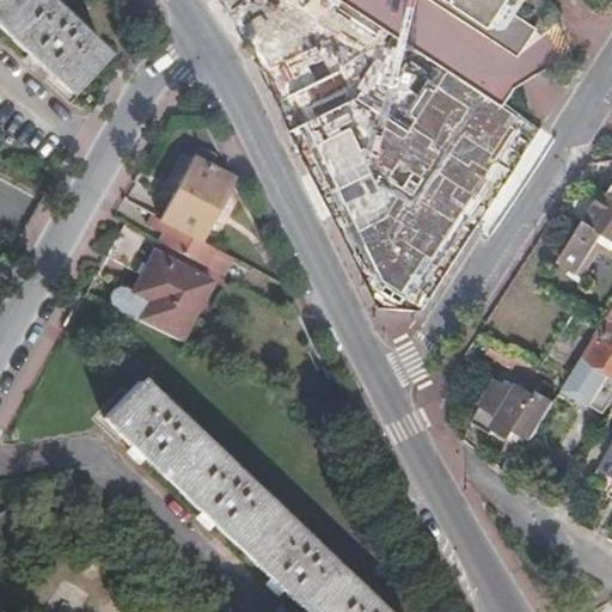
[(0,0),(0,35),(71,98),(111,54),(50,0),(0,0)]
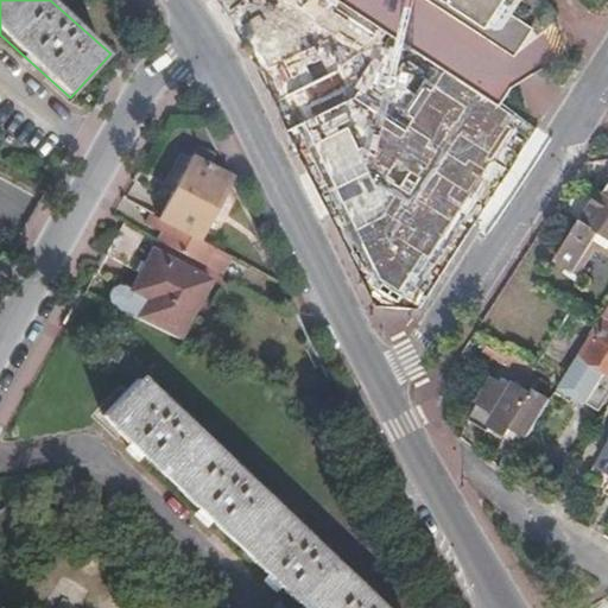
[(486,156),(512,115),(443,70),(400,137),(379,124),(384,116),(354,97),(377,62),(280,0),(216,0),(240,35),(274,105),(291,97),(381,283),(400,295),(412,277),(417,279),(468,196),(467,192),(476,177),(480,177),(491,159),(486,156)]
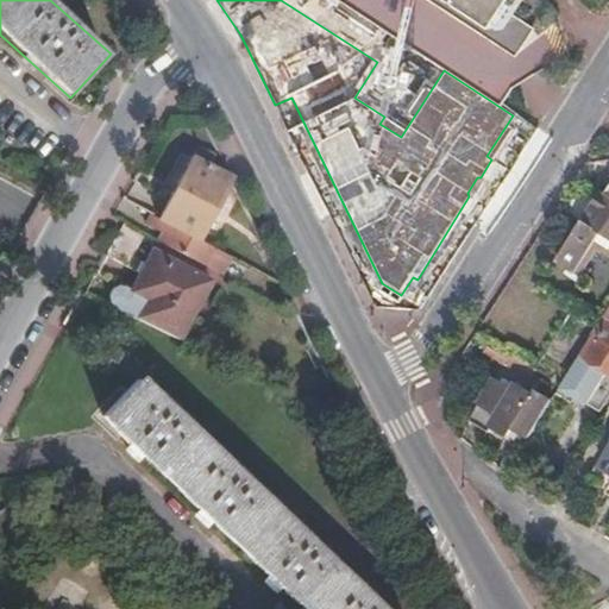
[(453,0),(497,29),(516,0),(453,0)]
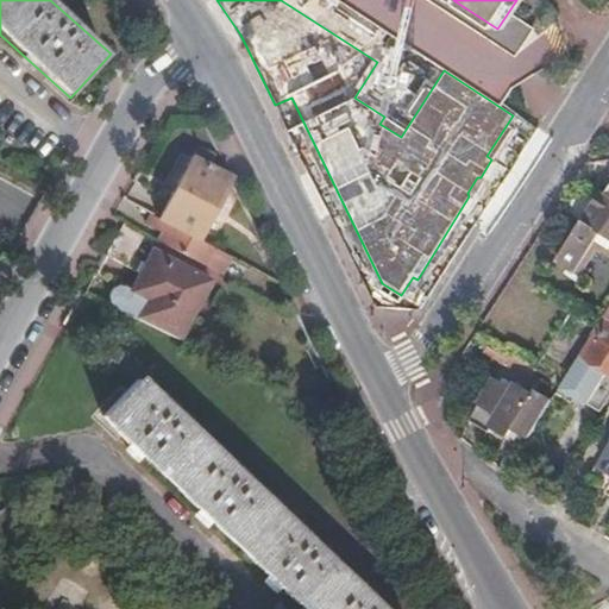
[(201,242),(233,180),(211,167),(219,150),(219,149),(202,140),(161,220),(201,242)]
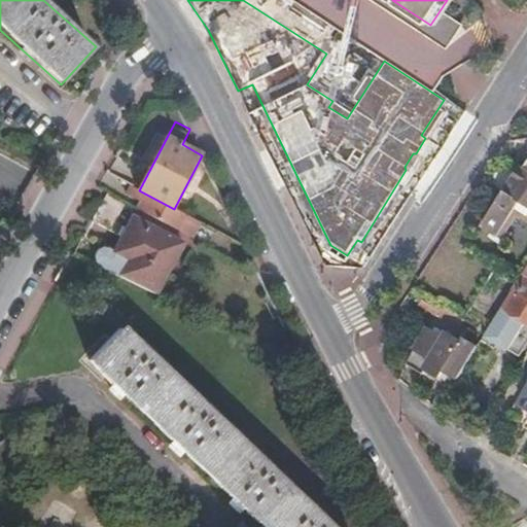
[(526,142),(503,147),(506,162),(515,160),(526,157),(526,142)]
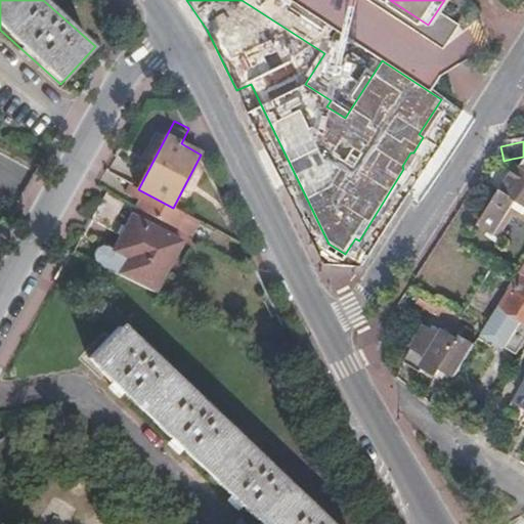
[(504,161),(489,164),(492,178),(520,173),(523,167),(512,159),(504,161)]
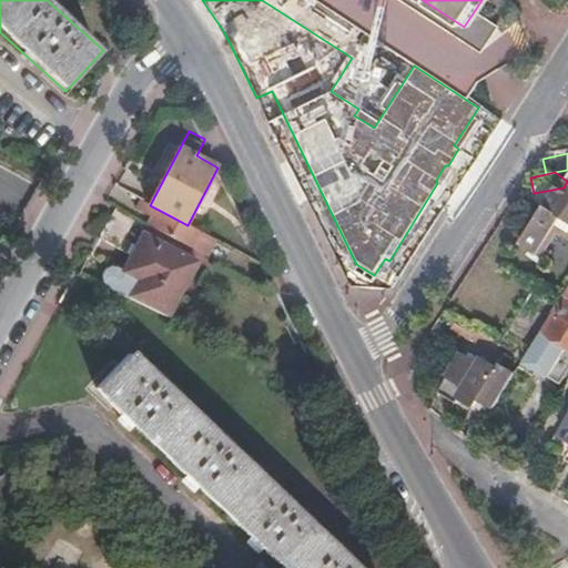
[(567,180),(567,181),(564,188),(545,216),(538,213),(520,243),(545,257),(561,231),(567,234),(567,180)]
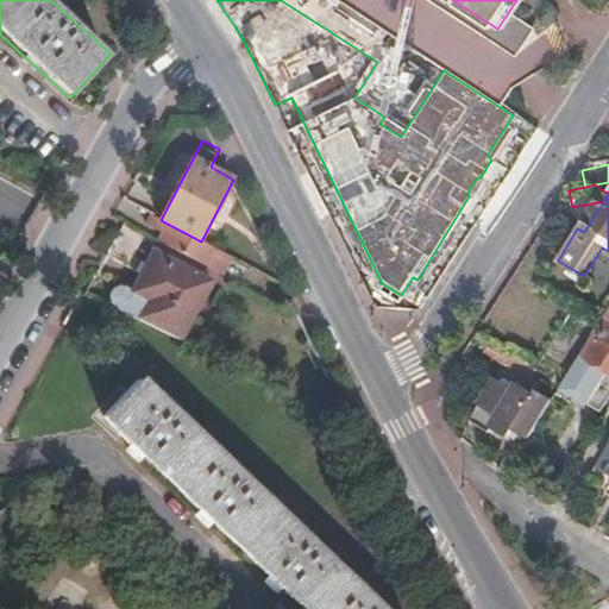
[(159,243),(220,275),(230,257),(201,242),(161,220),(151,215),(145,226),(163,234),(159,243)]
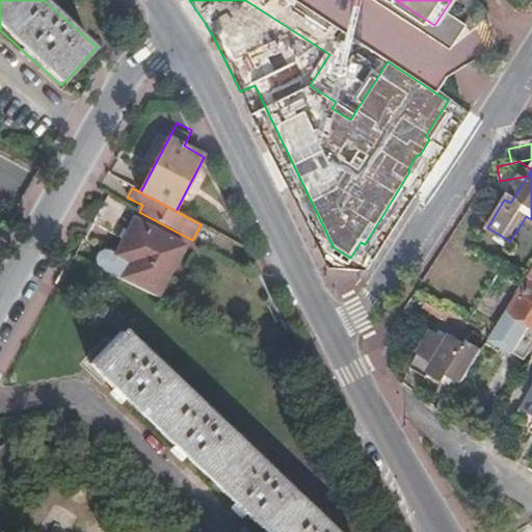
[(103,270),(158,297),(184,247),(134,221),(120,250),(117,249),(99,253),(96,258),(103,270)]
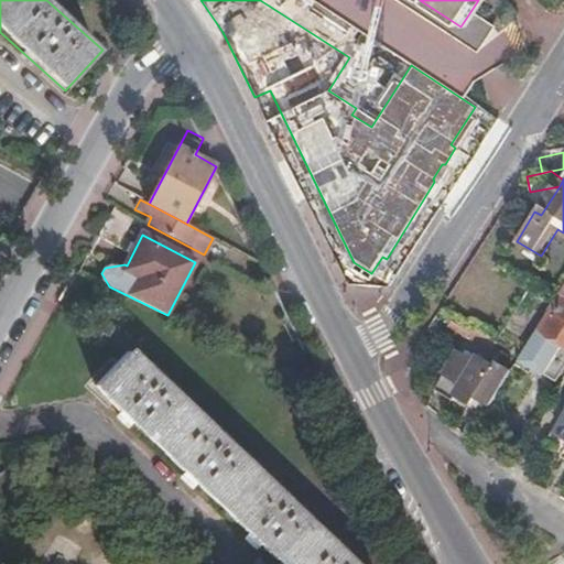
[(554,303),(520,358),(544,372),(546,367),(560,376),(563,368),(563,293),(562,292),(554,303)]
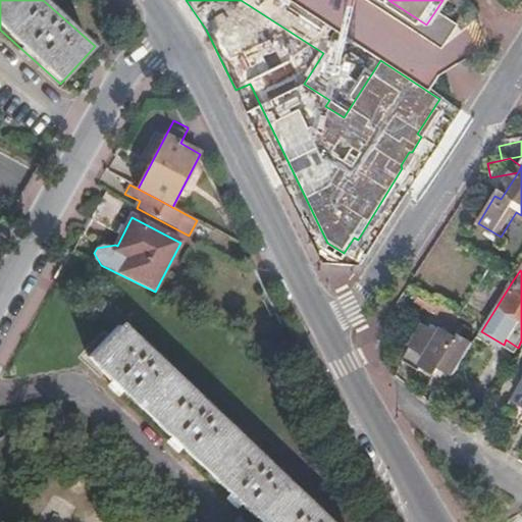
[(441,368),(454,375),(472,346),(460,337),(458,340),(445,332),(441,337),(424,326),(403,360),(420,372),(424,365),(438,374),(441,368)]
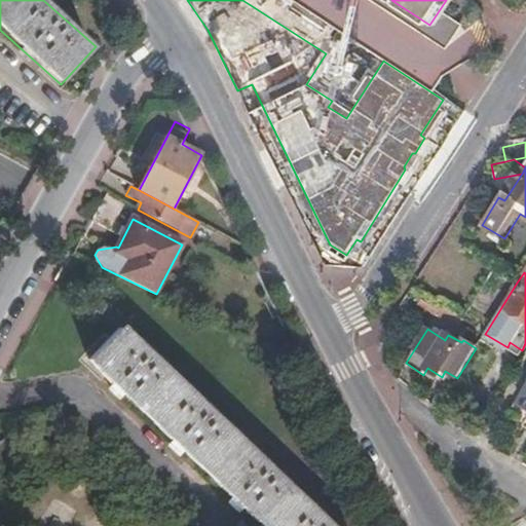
[(89,362),(262,525),(325,525),(299,501),(198,405),(142,350),(120,330),(89,362)]
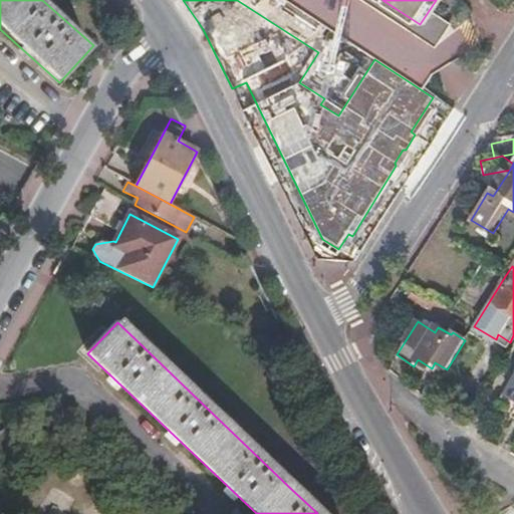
[(513,376),(504,393),(513,398),(513,376)]
